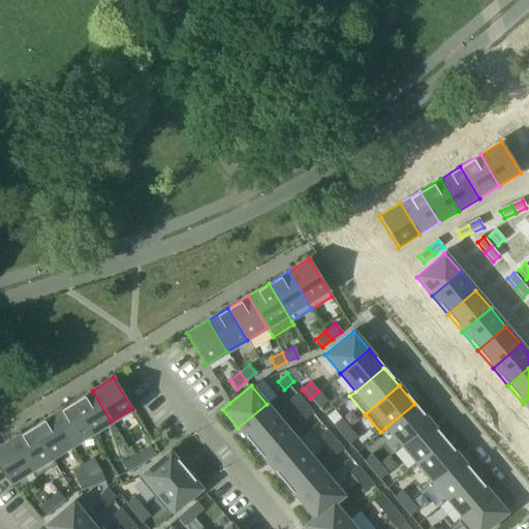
[(111,422),(92,391),(71,403),(91,434),(111,422)]
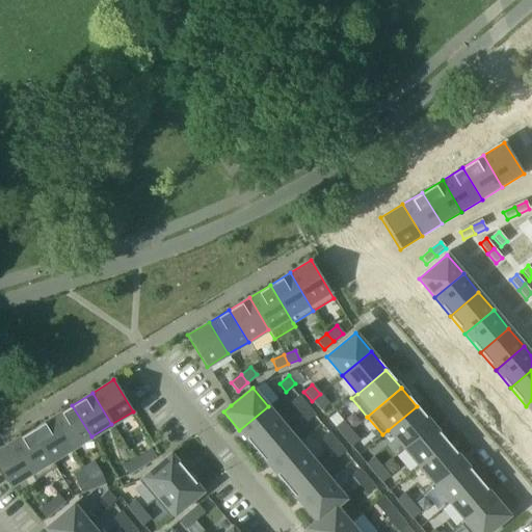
[(327,403),(320,394),(312,401),(319,410),(327,403)]
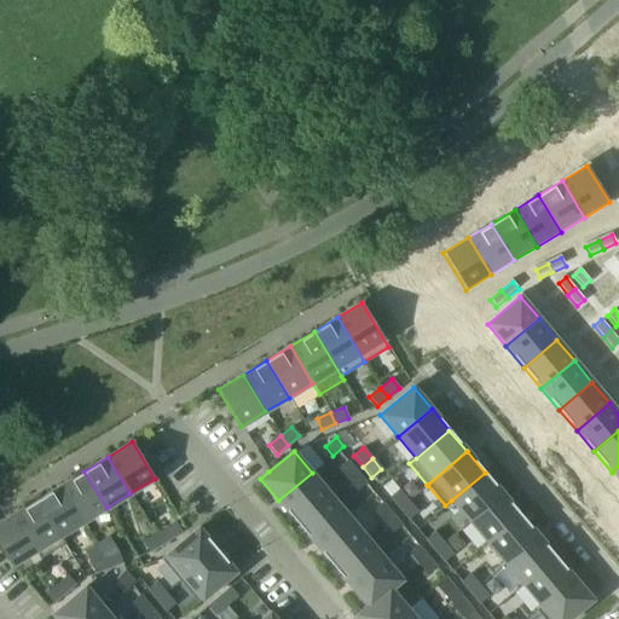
[(356,472),(347,461),(337,469),(347,480),(356,472)]
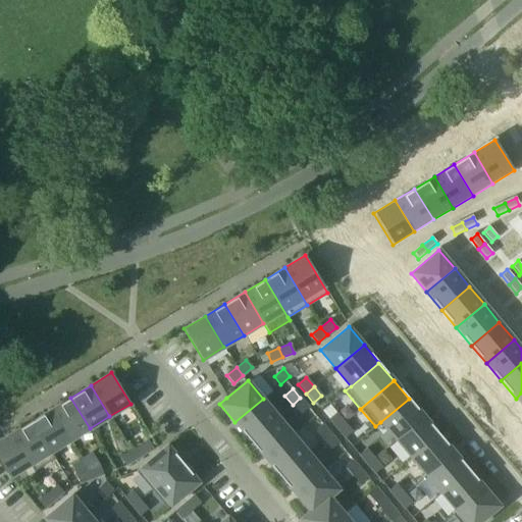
[(90,428),(70,398),(51,410),(69,440),(90,428)]
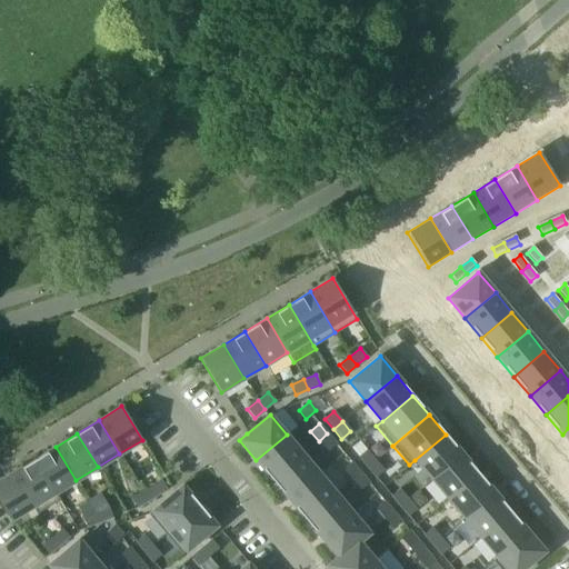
[(336,443),(327,433),(319,441),(328,451),(336,443)]
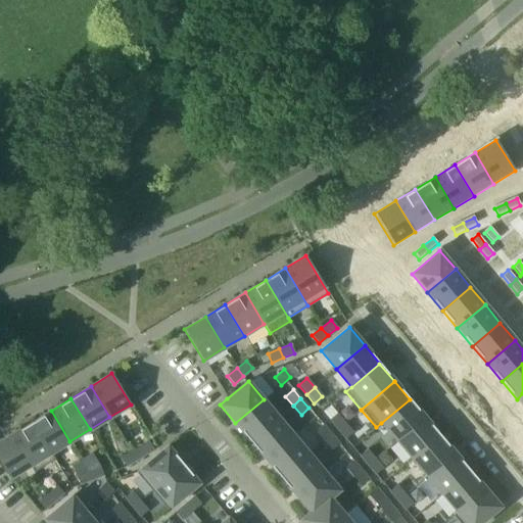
[(250,441),(279,418),(264,399),(235,423),(250,441)]
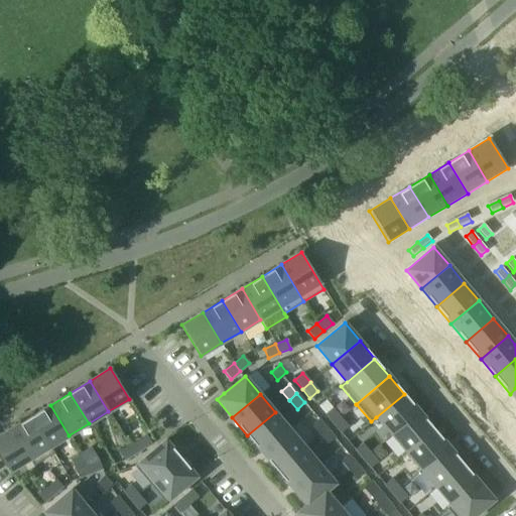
[(391,434),(419,411),(404,394),(376,417),(391,434)]
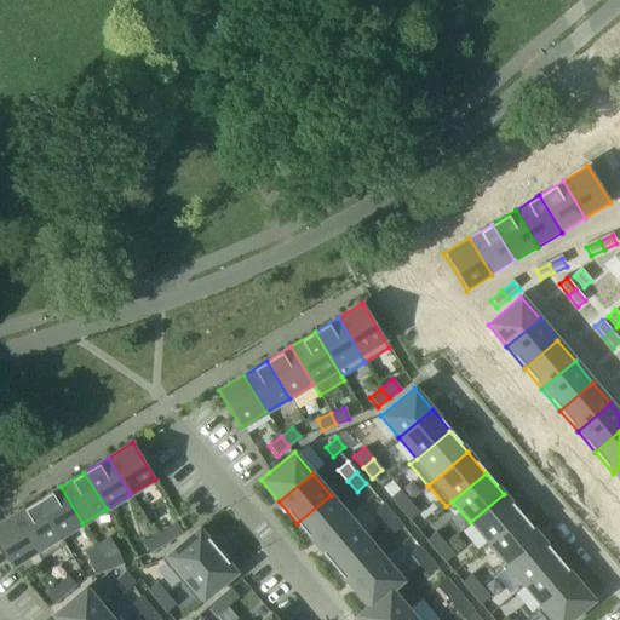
[(82,523),(61,487),(36,500),(59,538),(82,523)]
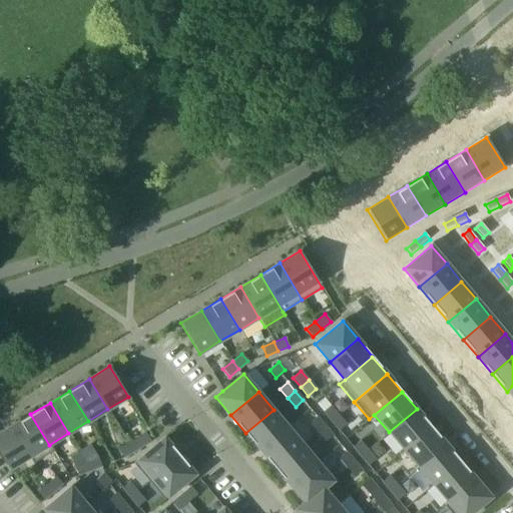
[(338,415),(330,406),(322,413),(330,422),(338,415)]
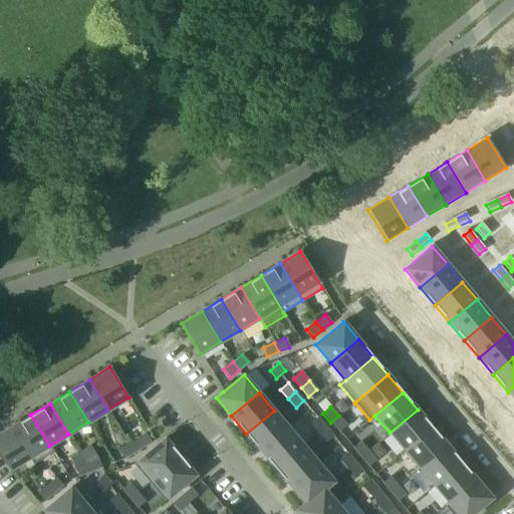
[(405,450),(432,427),(418,410),(390,433),(405,450)]
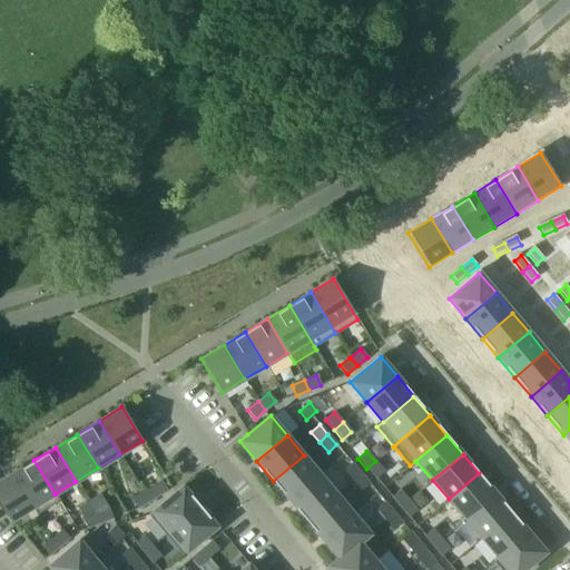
[(290,500),(320,474),(304,455),(273,481),(290,500)]
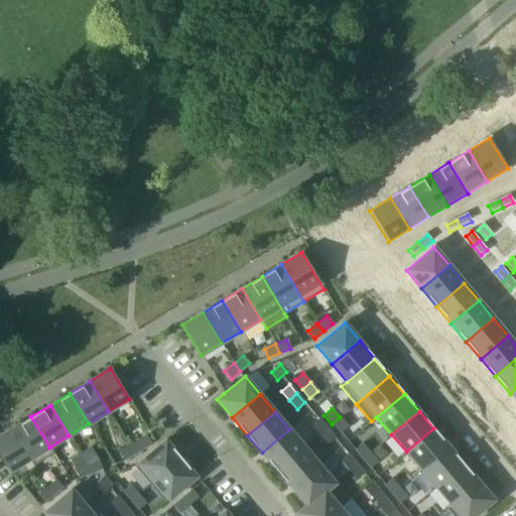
[(49,447),(30,416),(11,428),(29,460),(33,466),(53,454),(49,447)]
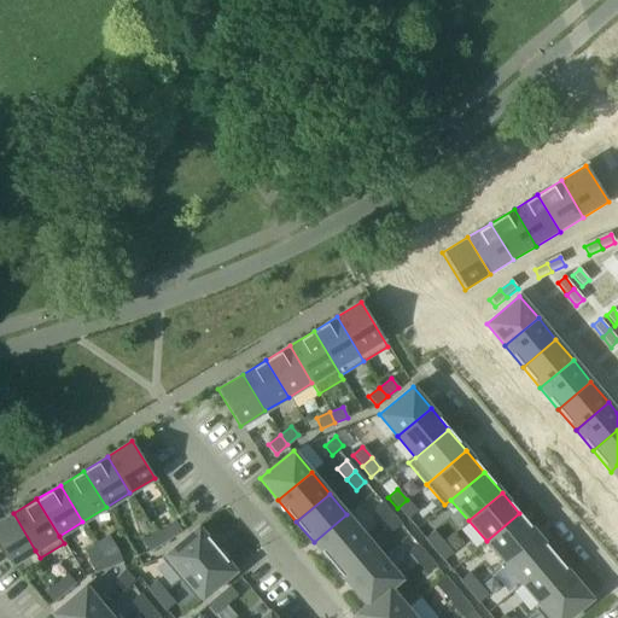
[(417,511),(407,500),(397,508),(407,519),(417,511)]
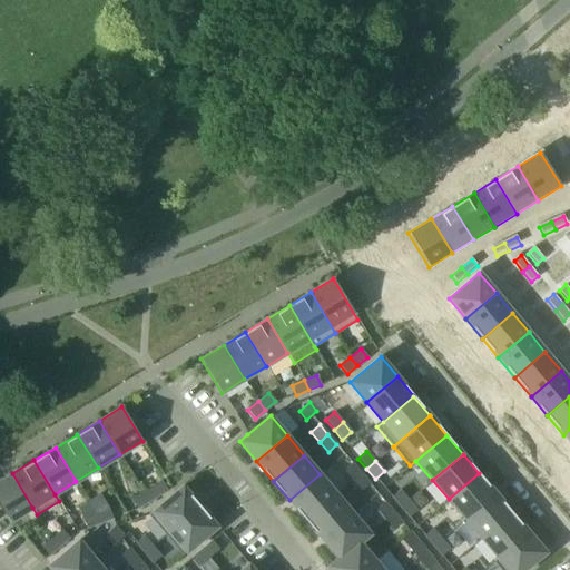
[(361,473),(352,463),(343,471),(352,481),(361,473)]
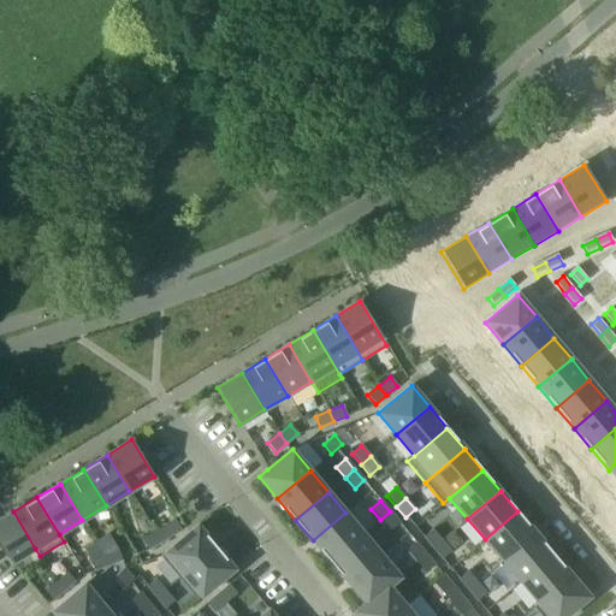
[(35,549),(13,511),(0,519),(0,545),(11,563),(35,549)]
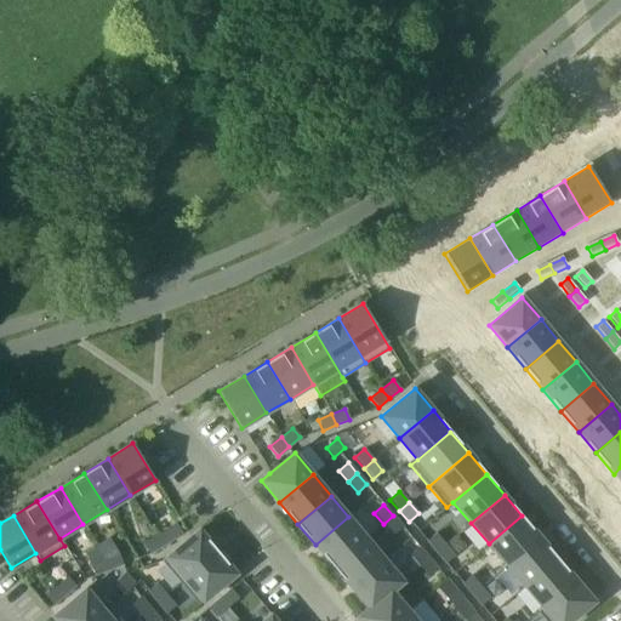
[(402,527),(393,516),(383,524),(393,535),(402,527)]
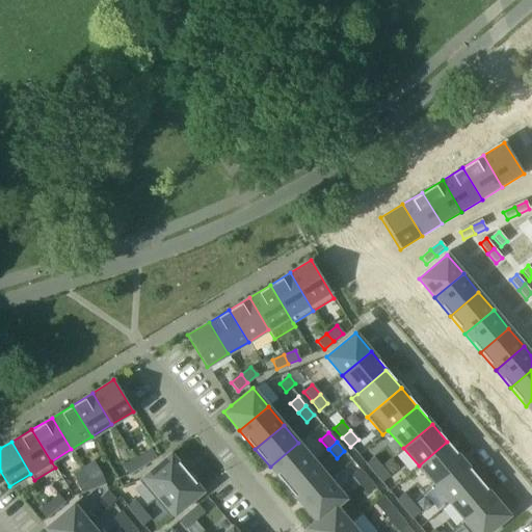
[(433,484),(462,460),(447,442),(419,466),(433,484)]
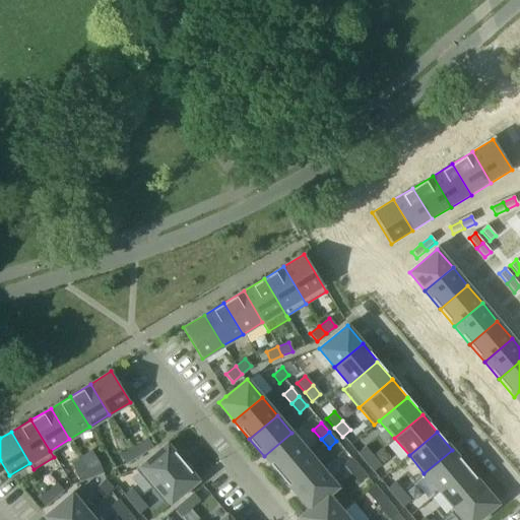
[(278,474),(307,451),(291,433),(264,456),(278,474)]
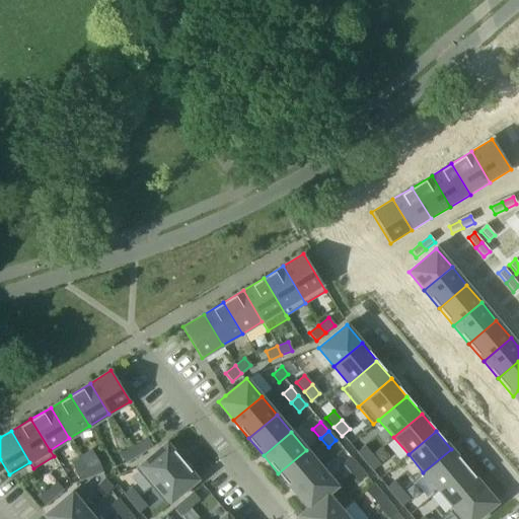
[(145,451),(140,442),(130,448),(135,457),(145,451)]
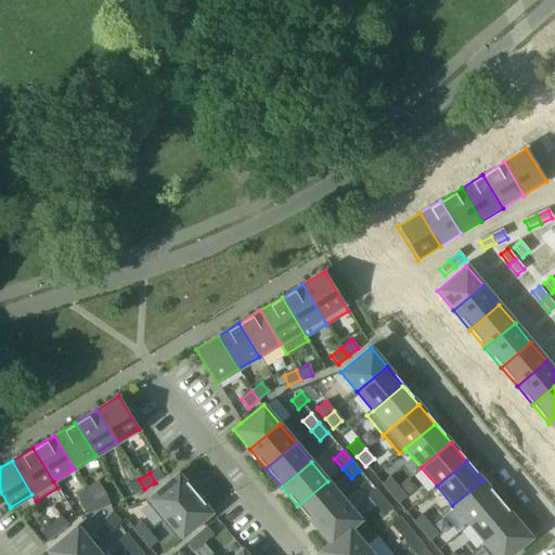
[(160,521),(194,493),(178,473),(170,479),(144,501),(144,502),(160,521)]
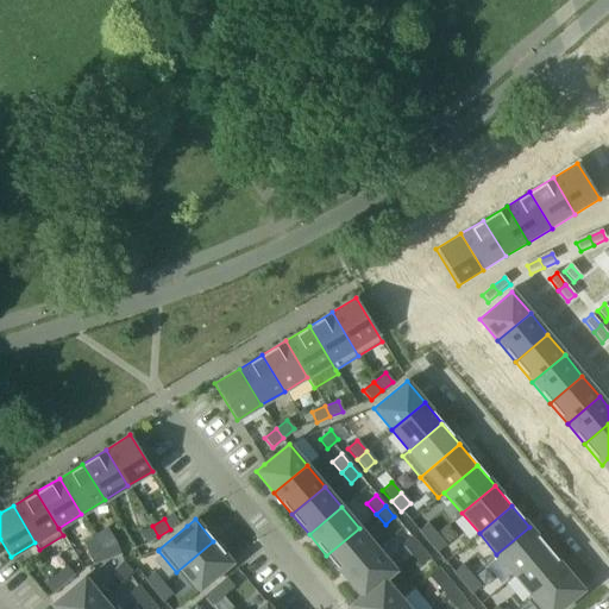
[(426,542),(437,534),(427,523),(418,532),(426,542)]
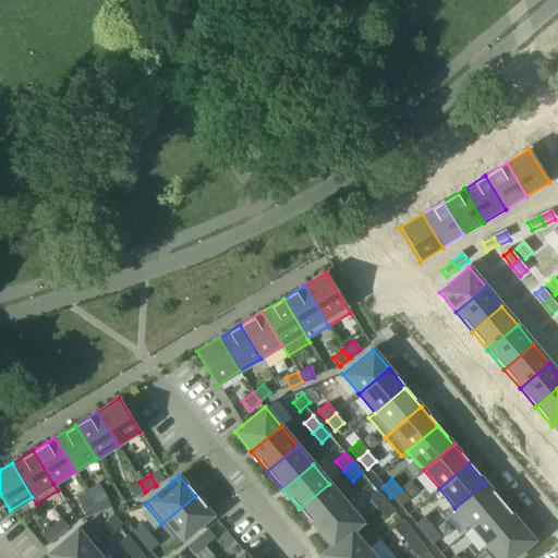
[(145,492),(140,482),(129,489),(134,498),(145,492)]
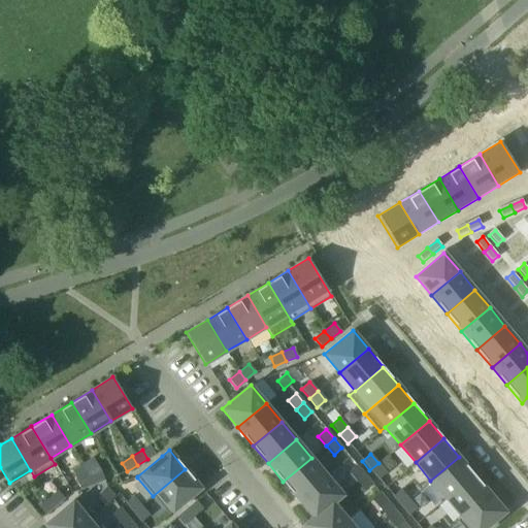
[(446,498),(474,474),(459,457),(430,481),(446,498)]
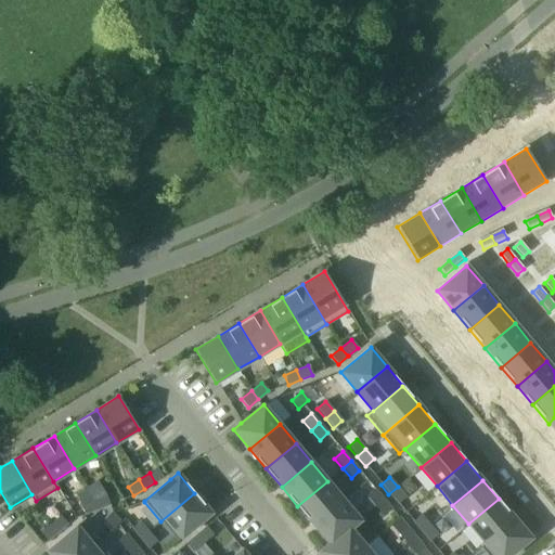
[(313,525),(343,500),(327,481),(297,506),(313,525)]
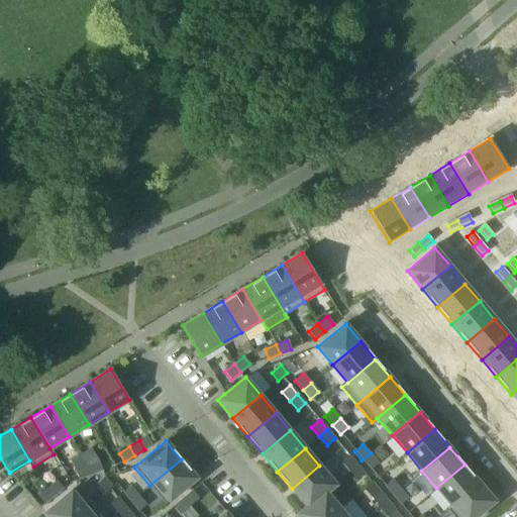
[(378,462),(371,453),(362,460),(370,470),(378,462)]
